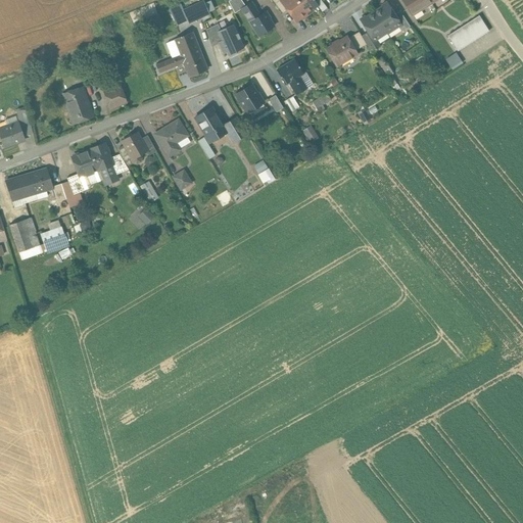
[(230,0),(229,2),(235,13),(241,9),(245,6),(241,0),(230,0)]
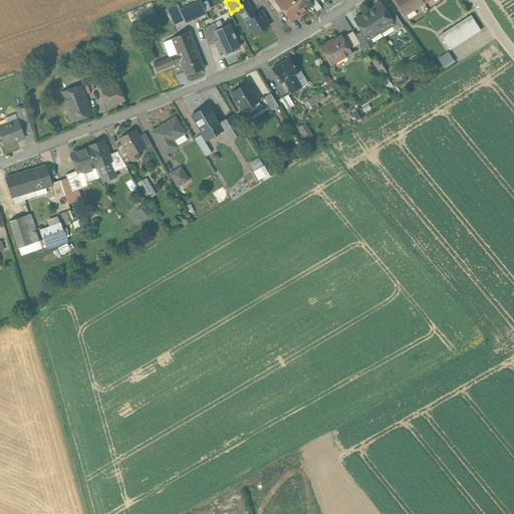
[(282,10),(276,2),(277,2),(275,0),(270,4),(277,13),(282,10)]
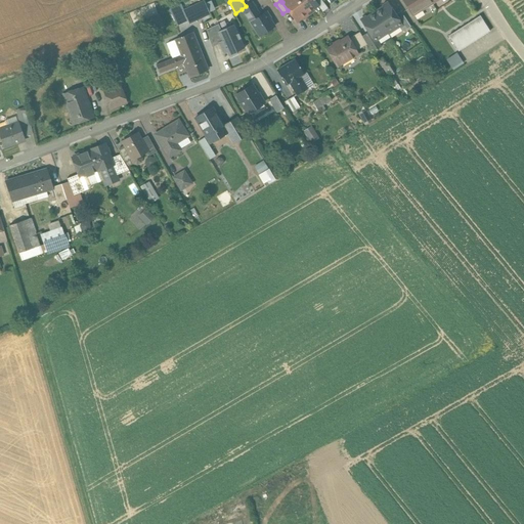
[(307,13),(297,0),(284,0),(282,2),(281,2),(288,10),(297,22),(307,13)]
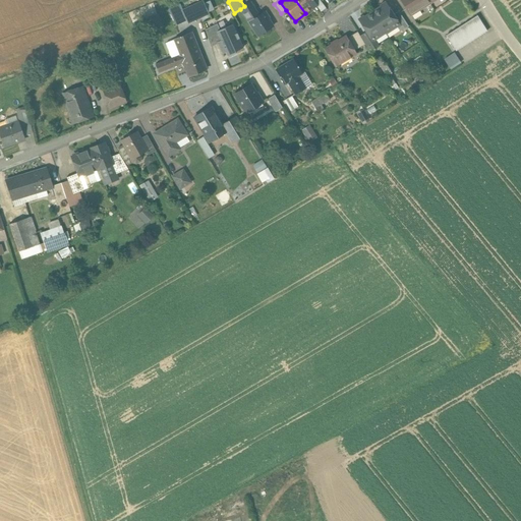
[(311,0),(295,0),(305,13),(316,5),(311,0)]
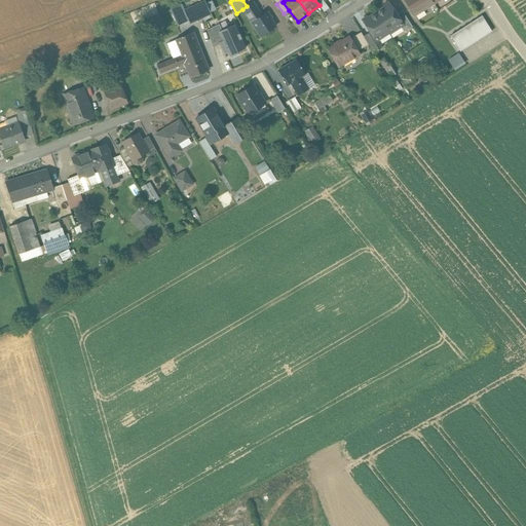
[(433,0),(404,0),(414,15),(435,3),(433,0)]
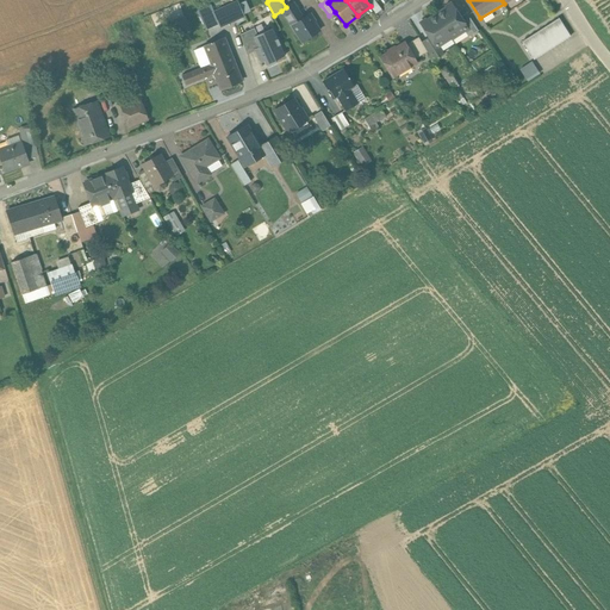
[(238,1),(213,12),(221,26),(244,16),(238,1)]
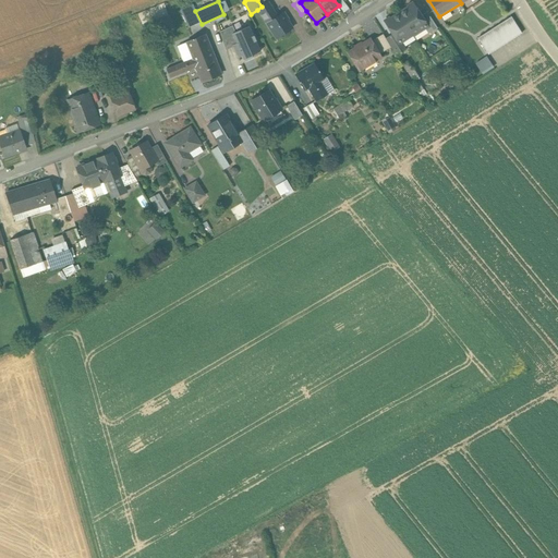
[(283,13),(277,16),(268,3),(262,7),(257,10),(267,24),(266,24),(276,38),(292,28),(283,13)]
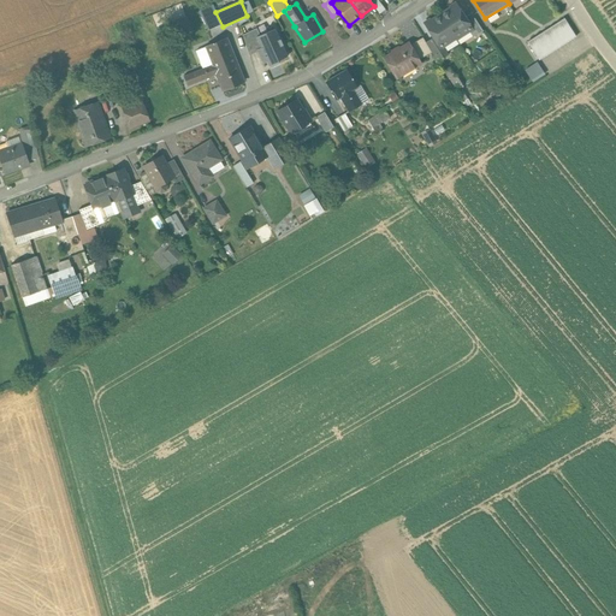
[(465,18),(460,10),(452,9),(442,16),(456,37),(455,39),(456,40),(469,31),(472,29),(465,18)]
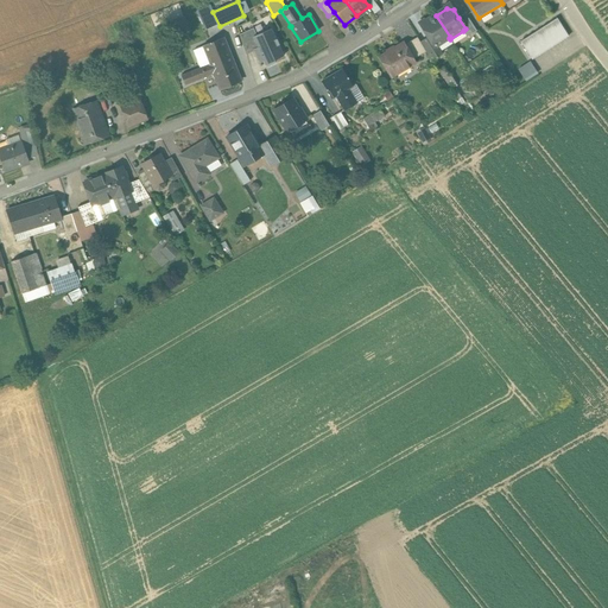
[(476,31),(466,13),(458,18),(466,29),(463,31),(467,37),(476,31)]
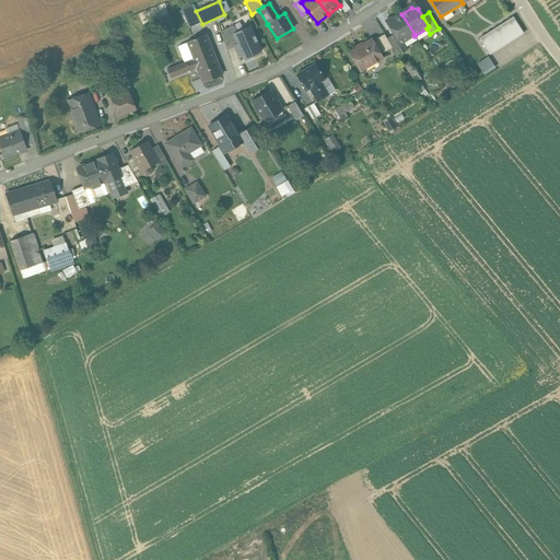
[(401,14),(392,21),(389,27),(395,34),(400,44),(403,42),(413,35),(415,34),(401,14)]
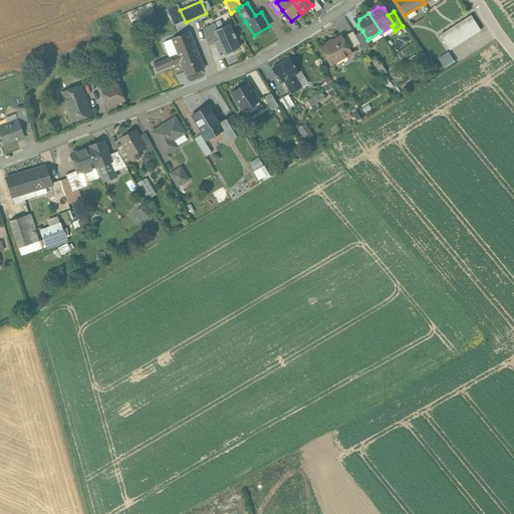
[(156,14),(141,20),(145,29),(160,23),(156,14)]
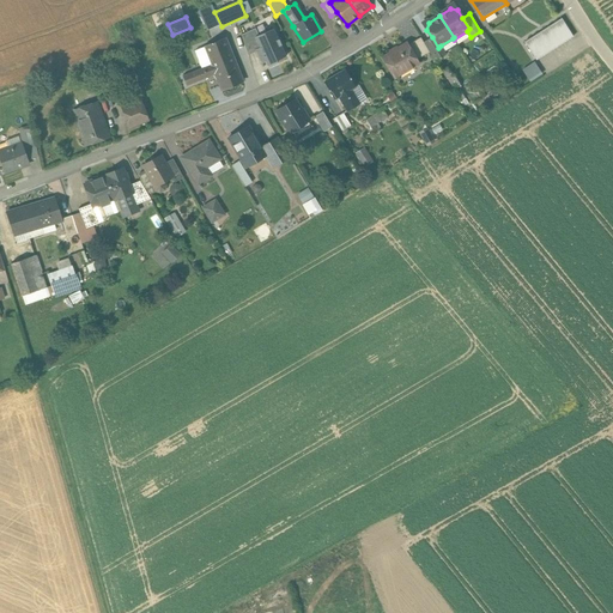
[(562,19),(525,42),(536,60),(574,37),(562,19)]
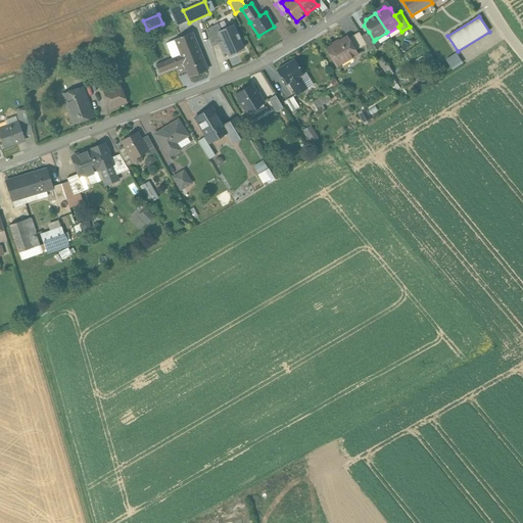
[(233,25),(218,32),(229,56),(237,52),(244,48),(233,25)]
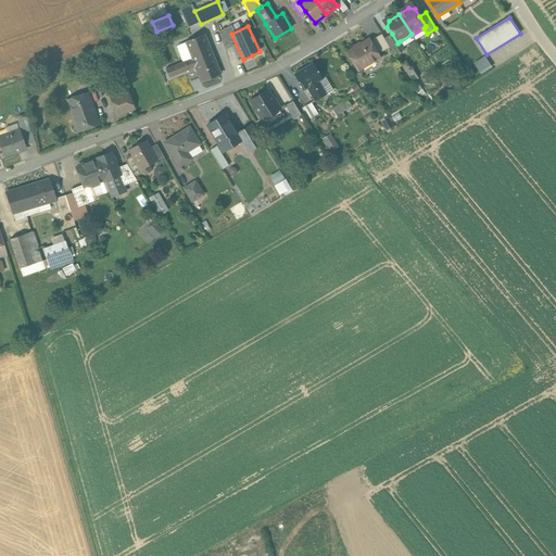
[(172,32),(159,37),(161,43),(174,38),(172,32)]
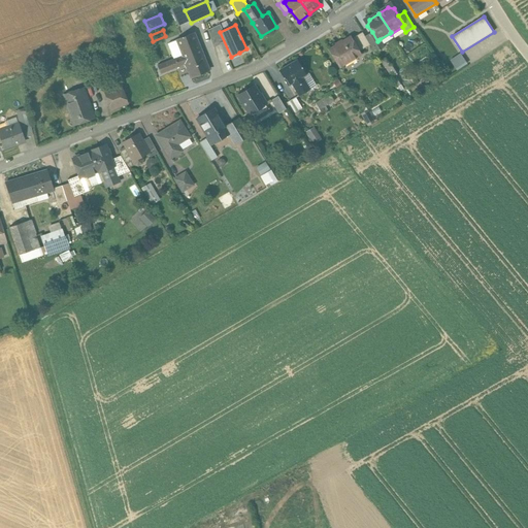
[(362,32),(351,39),(359,52),(370,45),(365,36),(362,32)]
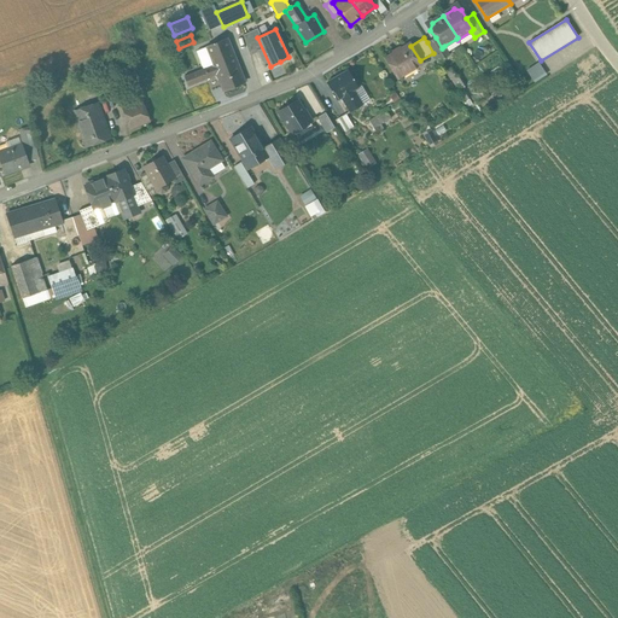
[(442,48),(436,38),(427,42),(433,53),(438,62),(450,54),(444,46),(442,48)]
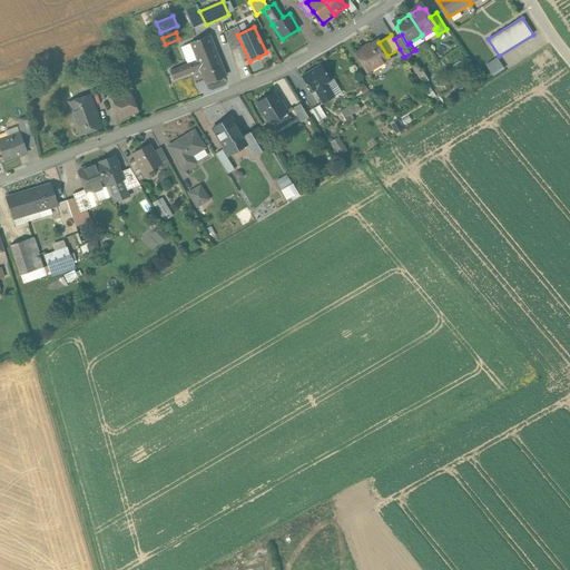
[(225,76),(209,37),(190,43),(197,60),(200,69),(206,84),(225,76)]
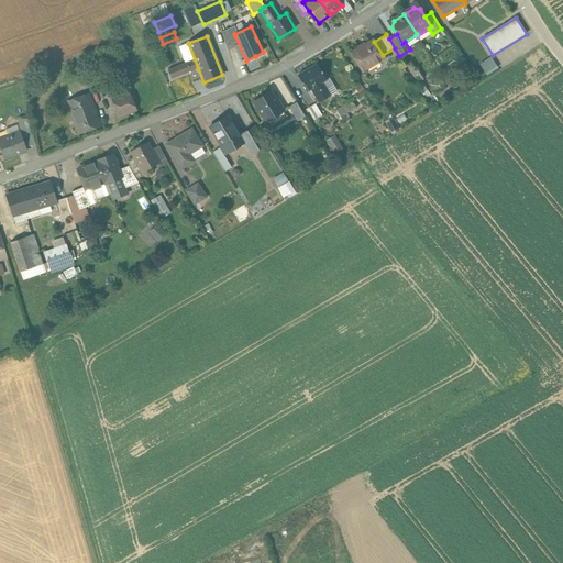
[(373,40),(352,53),(362,70),(384,58),(383,55),(374,42),(373,40)]
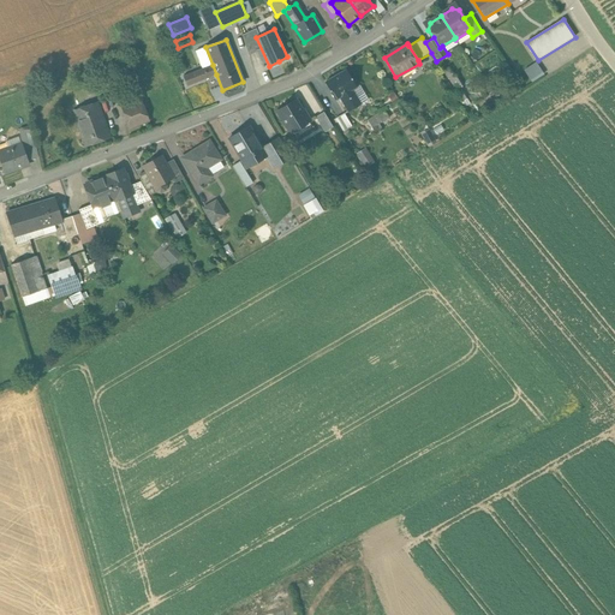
[(531,81),(543,75),(537,61),(524,69),(531,81)]
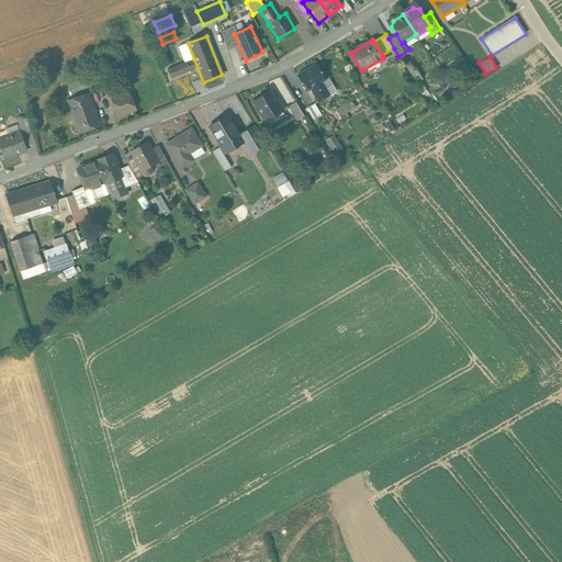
[(194,59),(168,70),(171,78),(198,68),(194,59)]
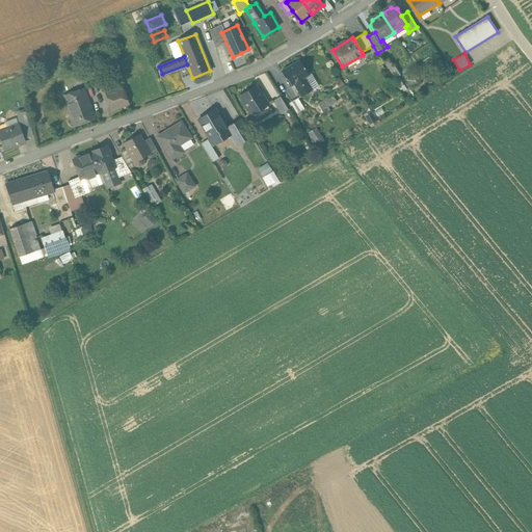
[(299,60),(282,71),(290,86),(294,84),(301,97),(312,90),(304,78),(309,76),(299,60)]
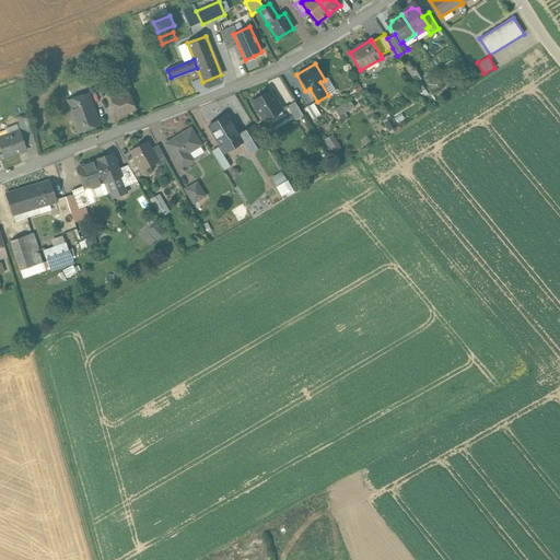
[(269,91),(253,101),(265,121),(282,111),(276,100),(275,101),(269,91)]
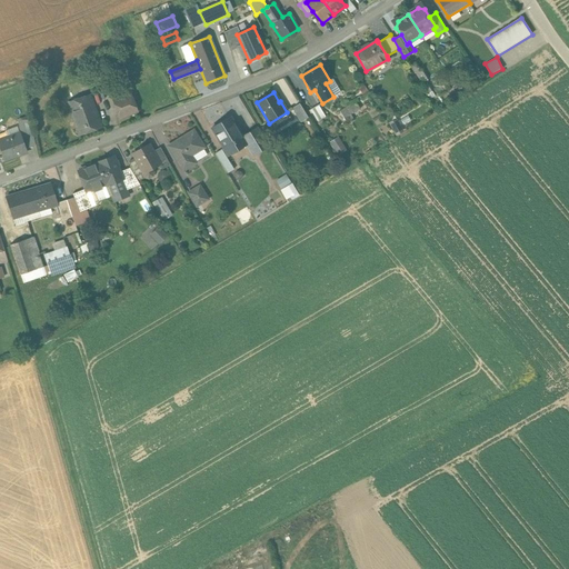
[(90,95),(68,102),(80,136),(101,128),(90,95)]
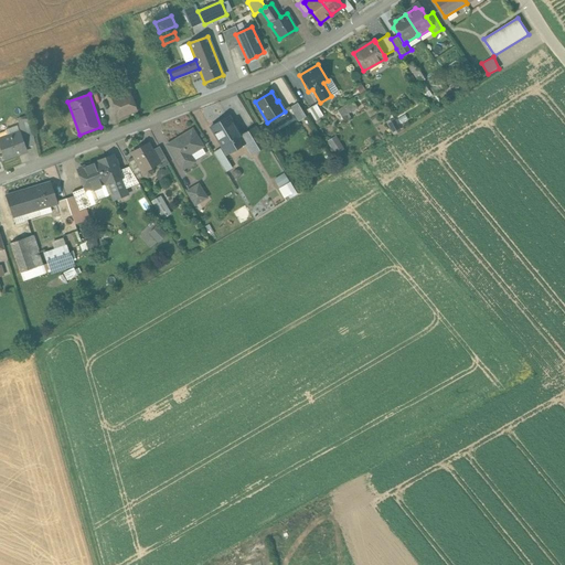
[(129,94),(113,99),(119,117),(136,110),(129,94)]
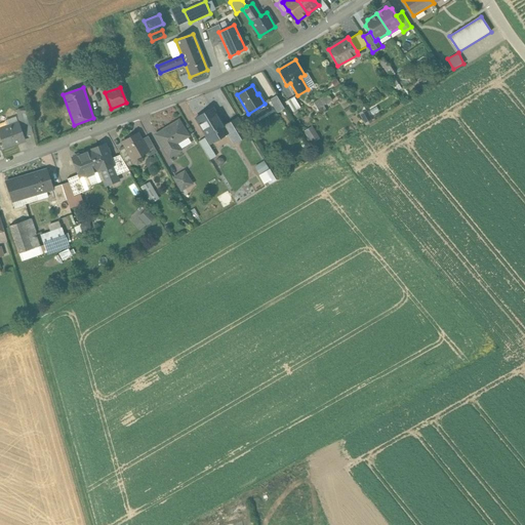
[(284,109),(277,95),(270,101),(277,113),(284,109)]
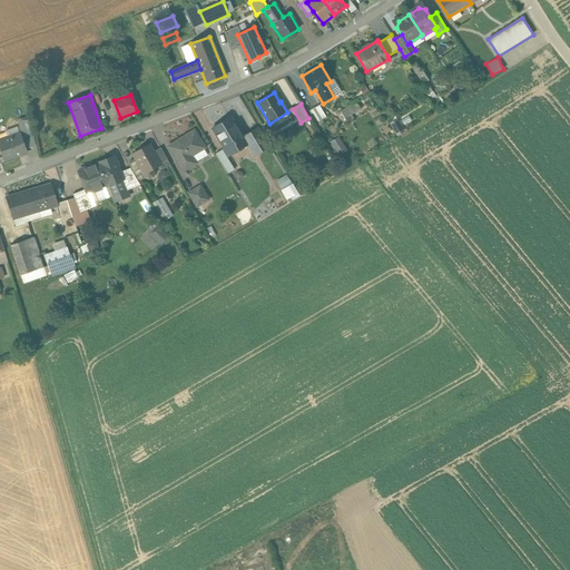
[(351,106),(341,111),(347,123),(354,119),(351,115),(361,109),(357,104),(351,107),(351,106)]
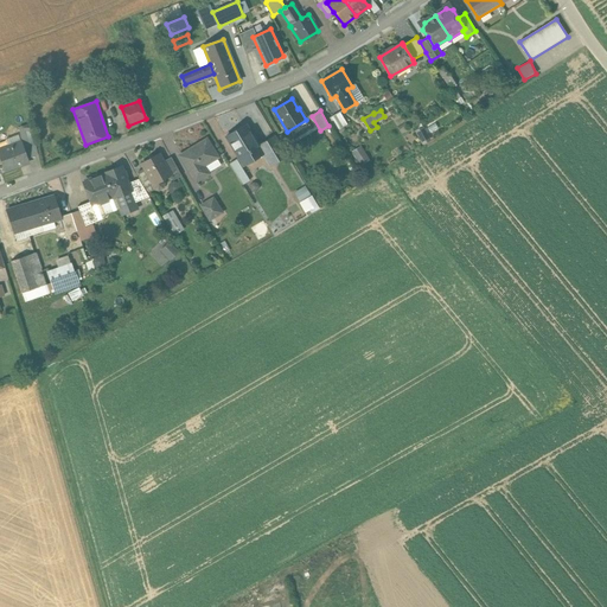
[(340,113),(332,117),(339,129),(347,125),(340,113)]
